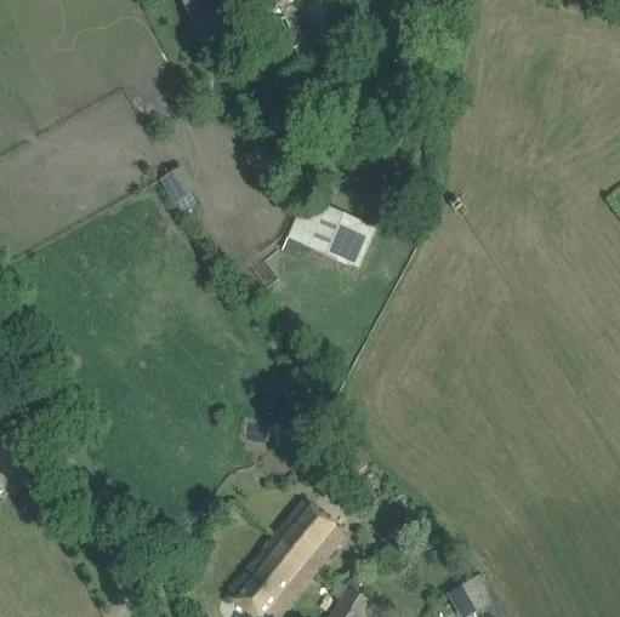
[(183,0),(188,9),(198,28),(212,22),(203,1),(205,0),(183,0)]
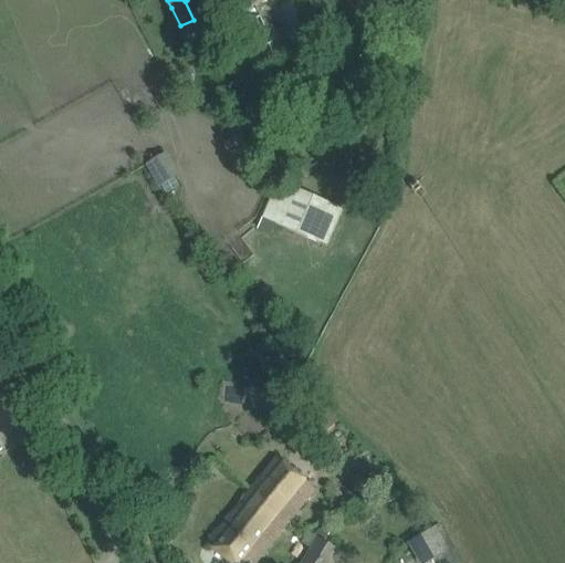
[(263,0),(270,18),(300,7),(296,0),(263,0)]
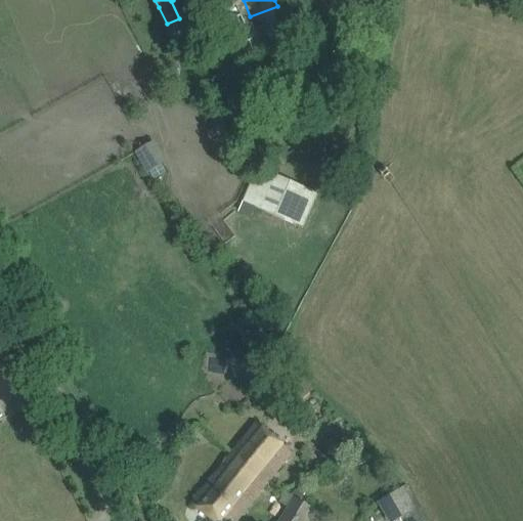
[(254,166),(242,200),(304,222),(316,189),(254,166)]
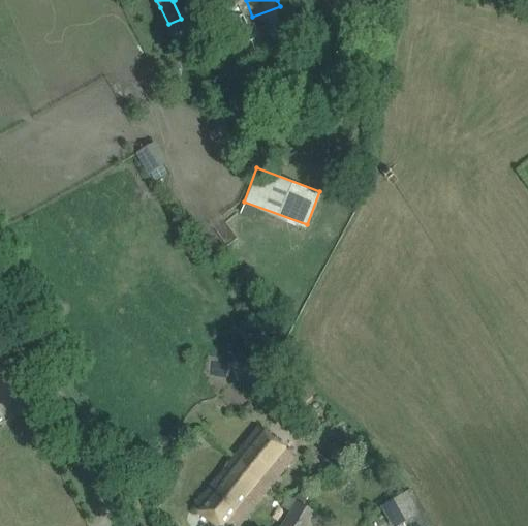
[(216,525),(236,525),(242,519),(293,455),(257,425),(205,491),(192,506),(216,525)]
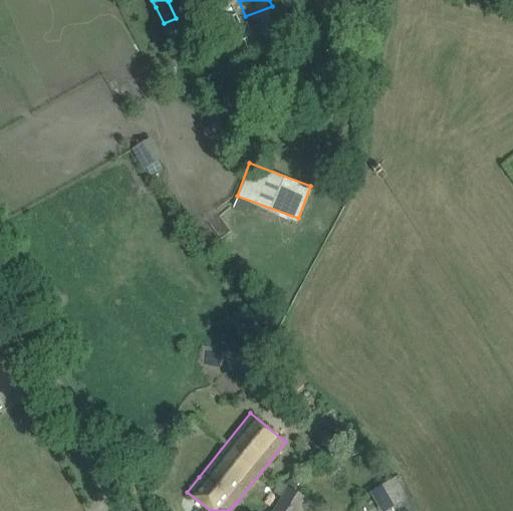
[(400,478),(374,487),(383,510),(409,501),(400,478)]
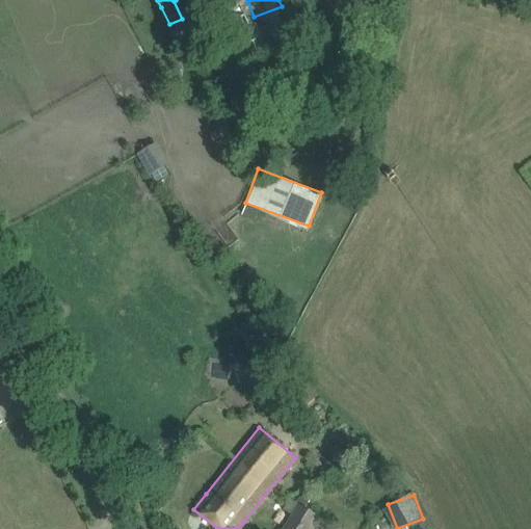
[(312,528),(319,518),(297,504),(282,528),(312,528)]
